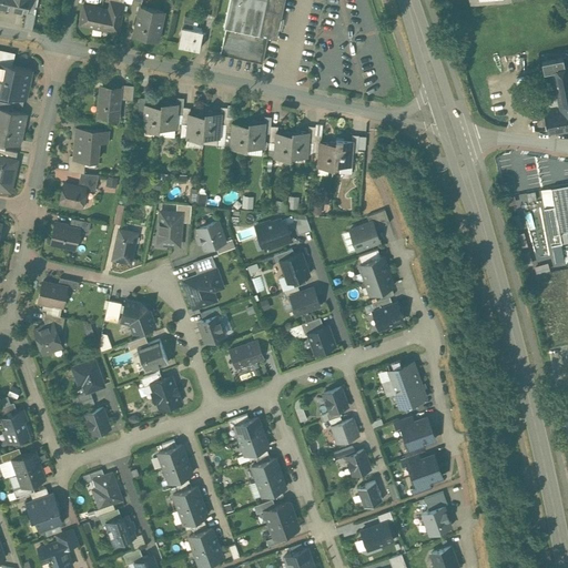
[(123,1),(115,0),(112,0),(110,11),(121,13),(123,1)]
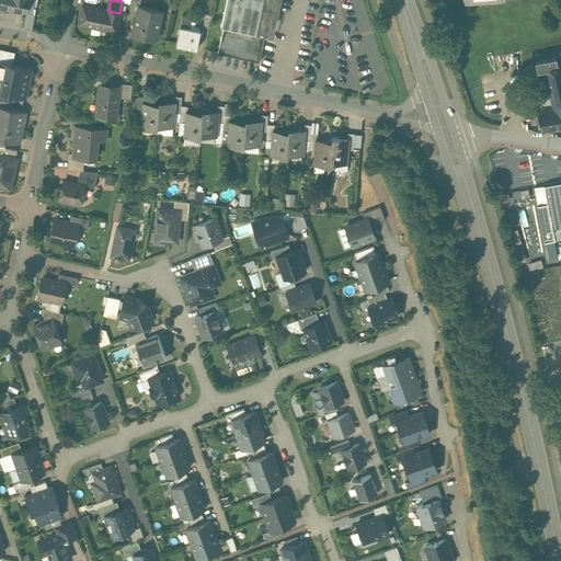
[(226,0),(221,26),(224,27),(256,34),(263,0),(226,0)]
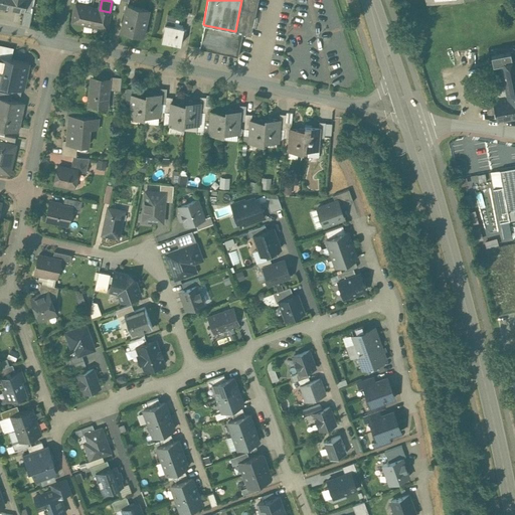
[(258,0),(241,0),(235,31),(242,33),(250,34),(258,0)]
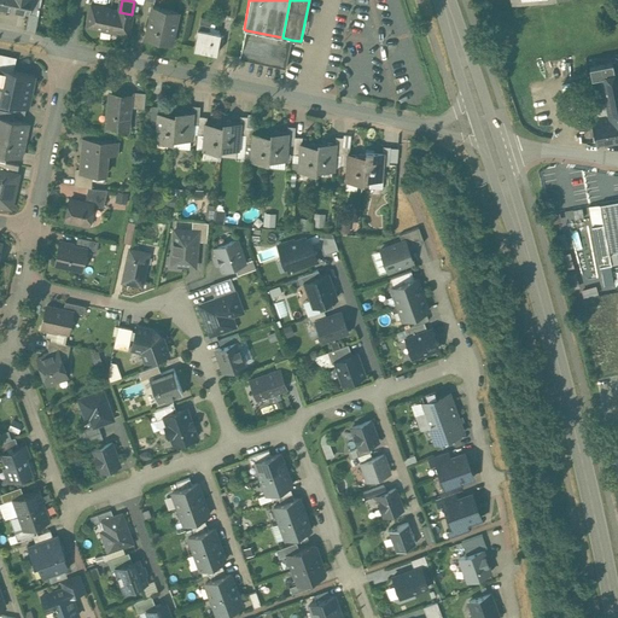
[(120,12),(92,6),(88,25),(127,34),(132,15),(120,12)]
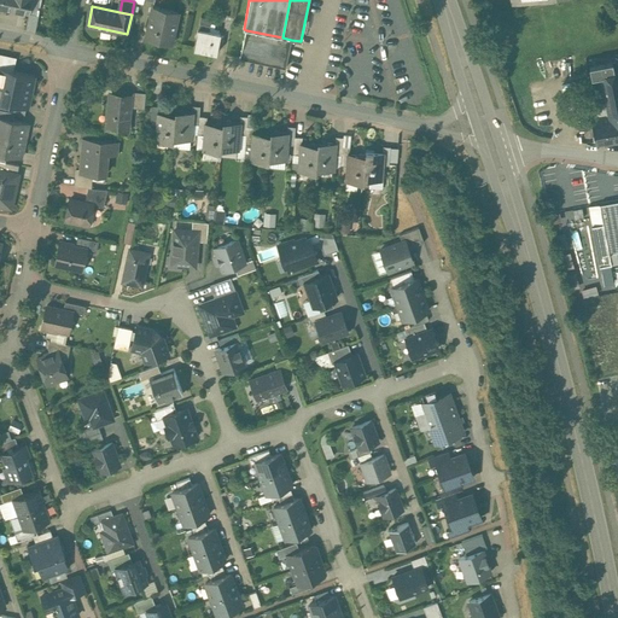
[(179,12),(152,6),(146,38),(172,44),(179,12)]
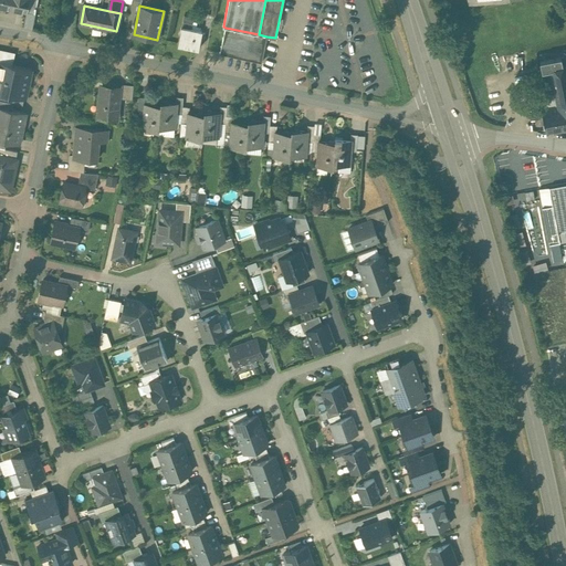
[(215,14),(208,13),(205,27),(211,28),(215,14)]
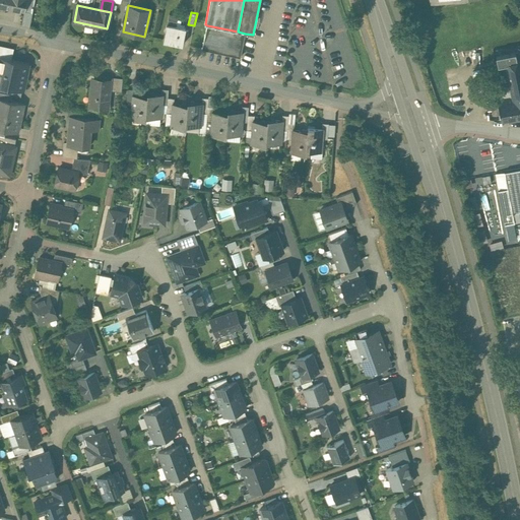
[(178,15),(169,13),(167,23),(163,42),(164,42),(164,41),(182,45),(181,46),(182,46),(186,27),(176,25),(178,15)]
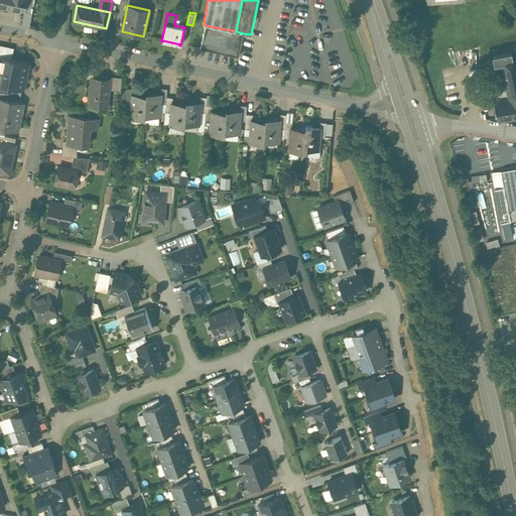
[(236,31),(206,25),(201,48),(238,56),(243,33),(236,31)]
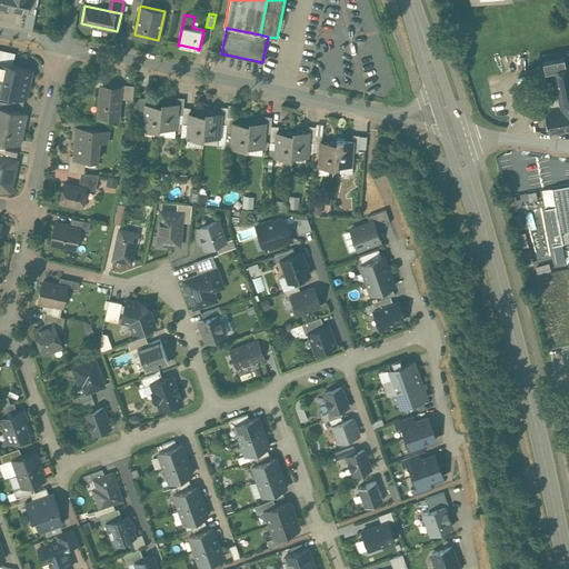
[(12,56),(0,52),(0,60),(11,62),(12,56)]
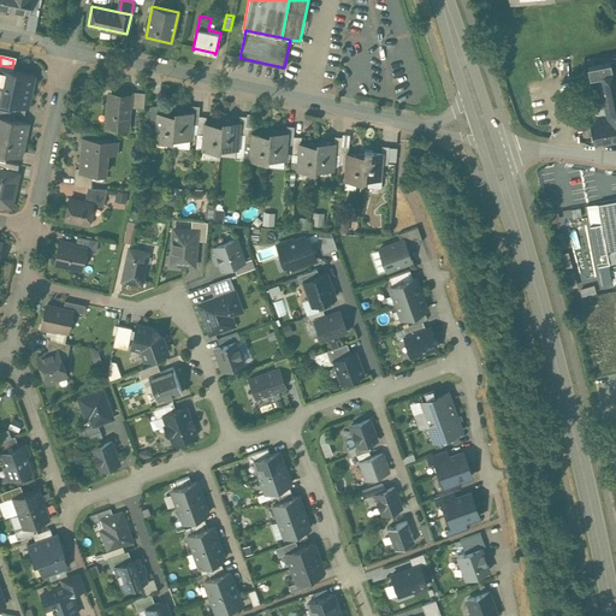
[(610,61),(591,65),(593,76),(599,75),(612,72),(610,61)]
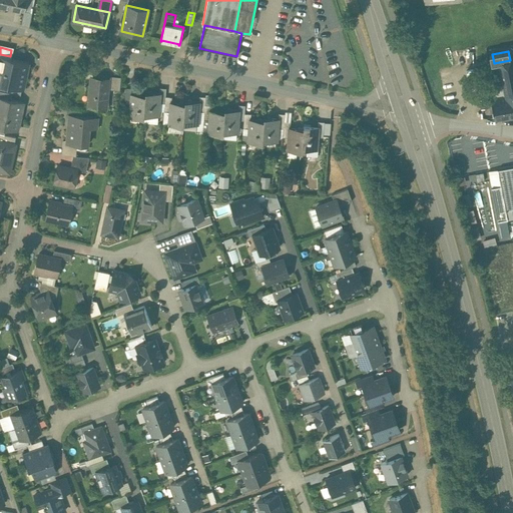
[(28,63),(0,56),(0,70),(4,71),(1,83),(0,82),(0,83),(22,88),(23,89),(25,76),(27,76),(27,75),(26,75),(27,70),(28,70),(27,69),(28,63)]
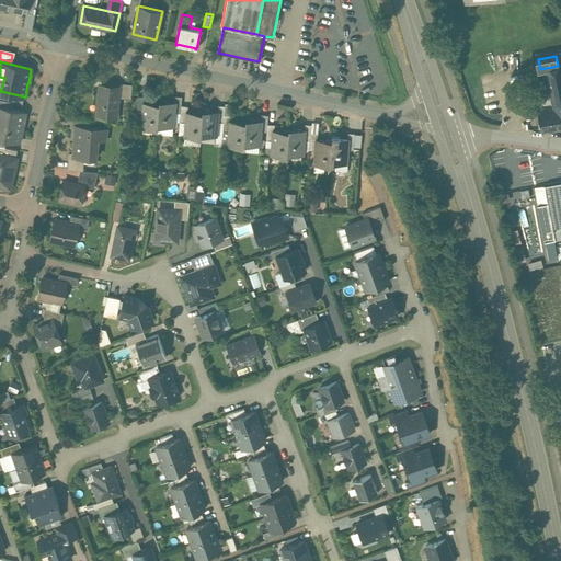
[(560,64),(558,66),(546,68),(551,96),(536,100),(537,106),(560,101),(560,64)]
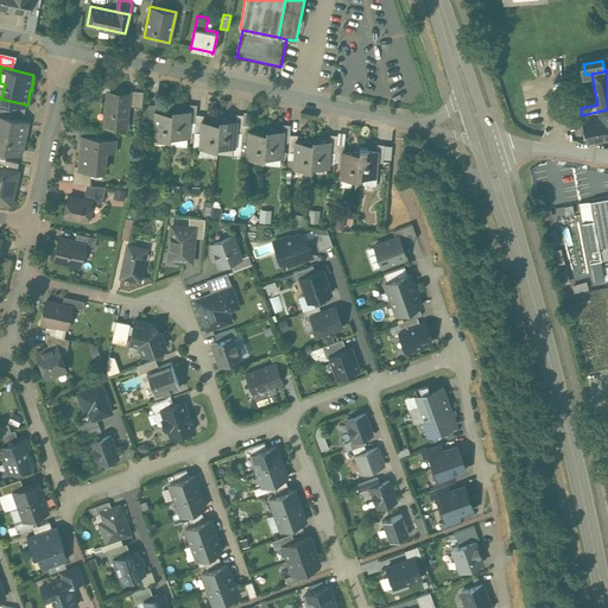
[(126,95),(111,94),(107,124),(124,126),(126,106),(131,106),(132,97),(126,97),(126,95)]
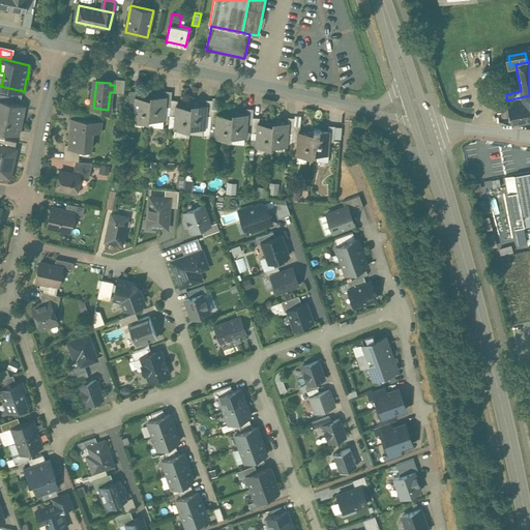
[(23,91),(0,86),(0,93),(12,96),(21,98),(23,91)]
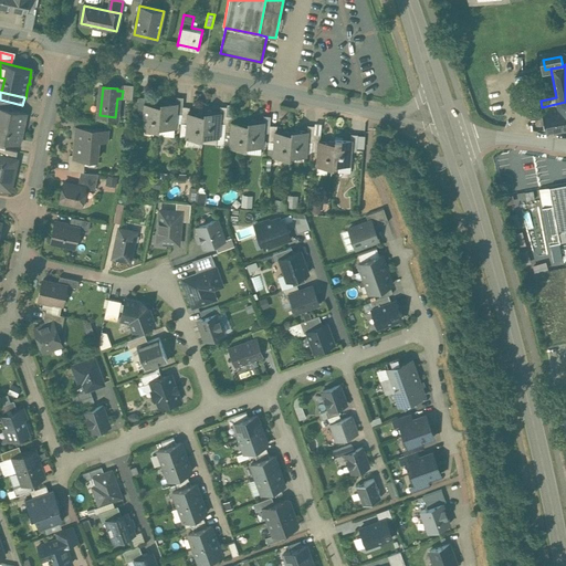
[(13,103),(0,100),(0,107),(12,111),(13,103)]
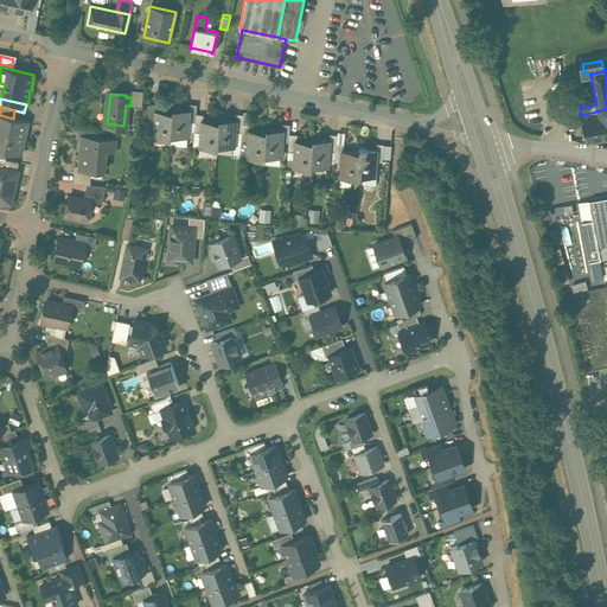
[(189,109),(172,108),(172,112),(170,135),(171,135),(186,136),(189,122),(189,109)]
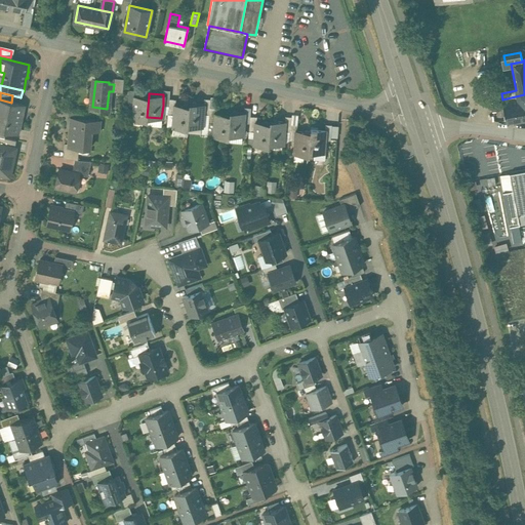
[(524,94),(502,99),(501,99),(507,122),(524,118),(524,94)]
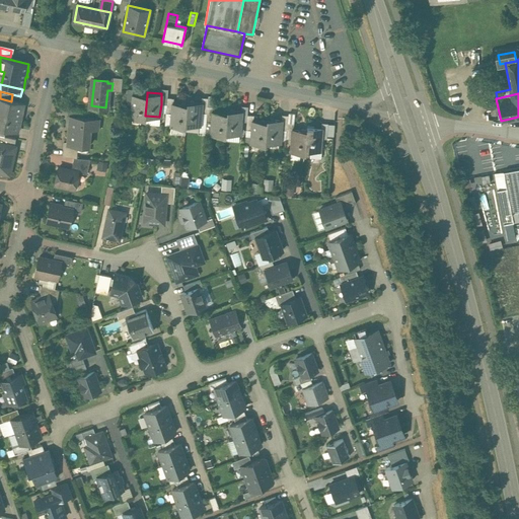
[(134,94),(133,94),(132,104),(131,118),(146,119),(146,116),(145,116),(147,95),(134,94)]
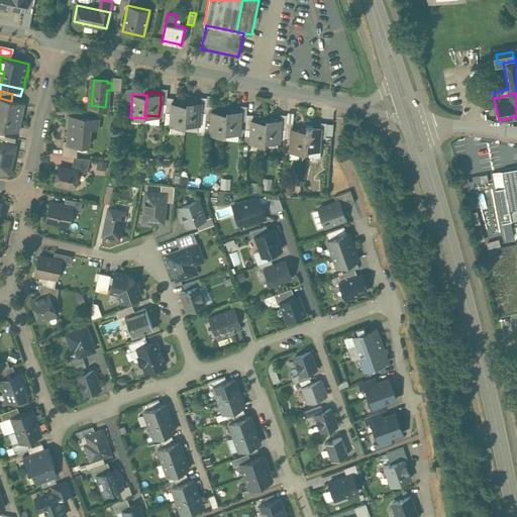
[(0,98),(0,109),(2,110),(0,117),(0,127),(6,128),(18,131),(24,104),(11,101),(0,98)]
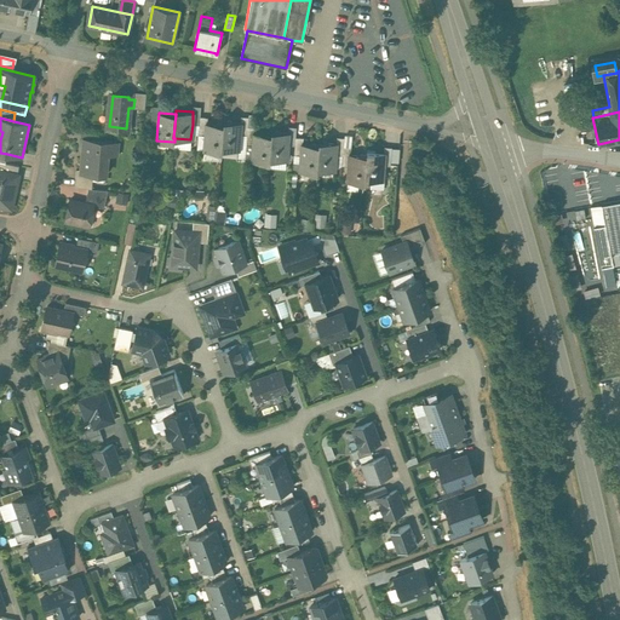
[(240,122),(224,121),(223,125),(224,125),(222,149),(239,150),(240,135),(241,122),(240,122)]
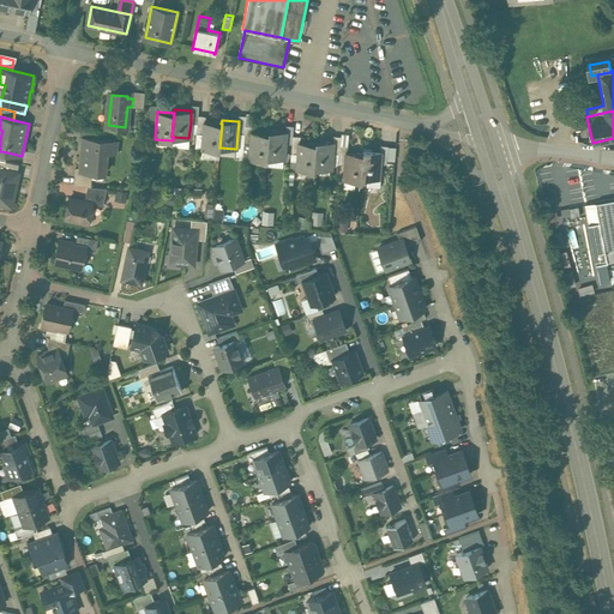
[(205,121),(204,134),(203,149),(220,151),(220,148),(222,124),(221,124),(205,121)]
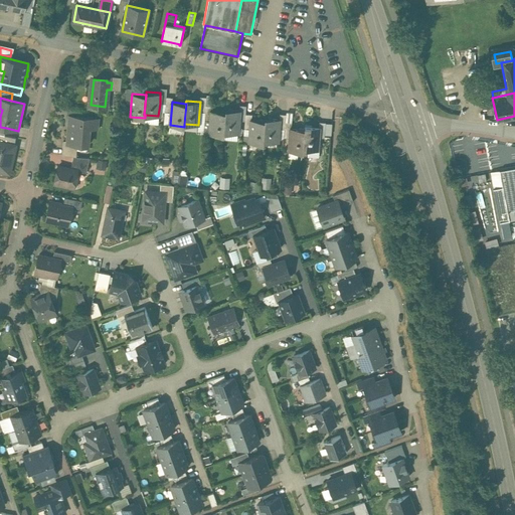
[(239,110),(225,109),(225,112),(223,132),(224,132),(237,133),(238,120),(239,110)]
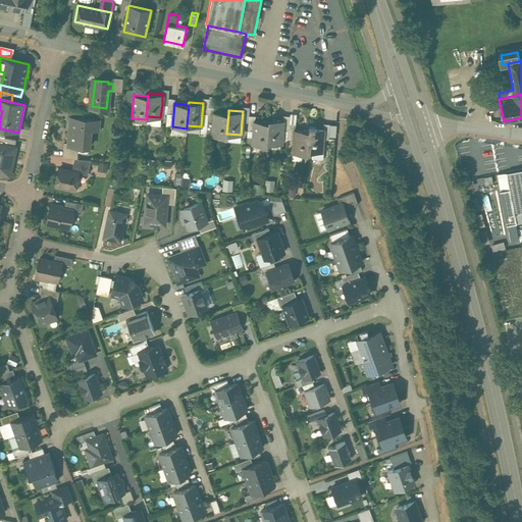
[(215,112),(214,112),(213,122),(212,136),(226,137),(227,134),(226,134),(228,113),(215,112)]
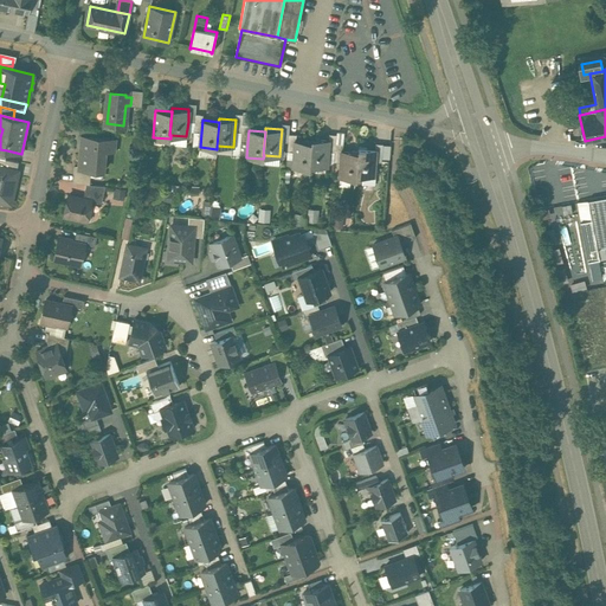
[(92,137),(82,136),(79,166),(79,167),(91,168),(103,169),(104,150),(114,150),(115,139),(92,137)]
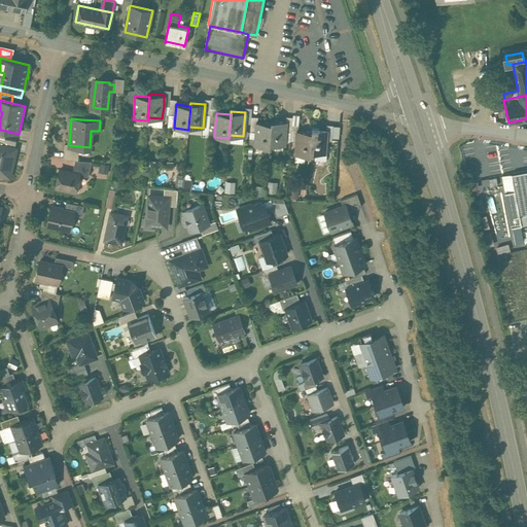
[(285,120),(271,119),(271,123),(270,143),(284,145),(285,132),(286,121),(285,120)]
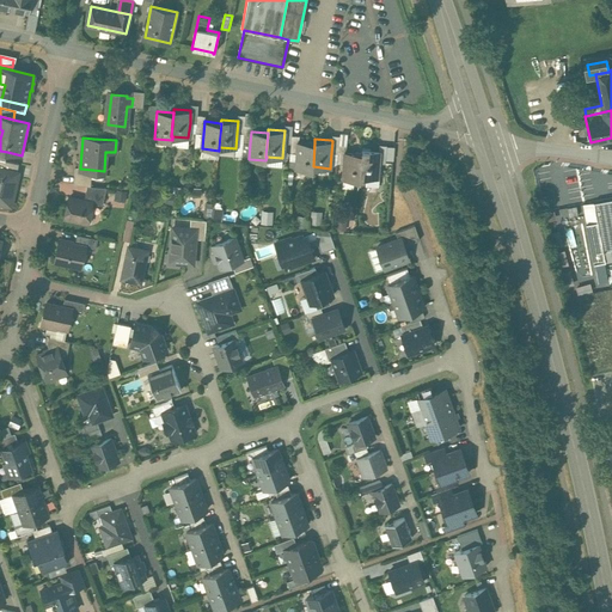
[(299,141),(298,153),(297,169),(313,170),(313,166),(314,142),(299,141)]
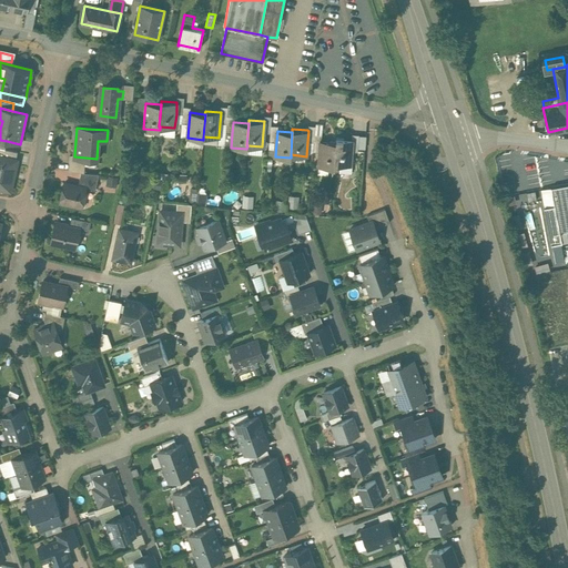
[(352,140),(336,139),(336,142),(334,164),(350,165),(351,151),(352,140)]
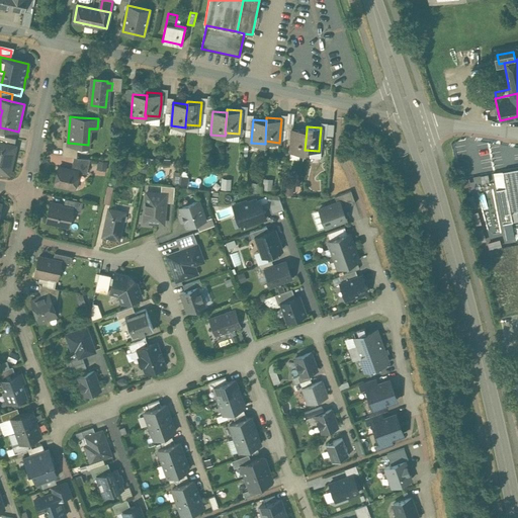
[(293,127),(292,127),(291,139),(290,151),(305,153),(305,150),(307,130),(293,127)]
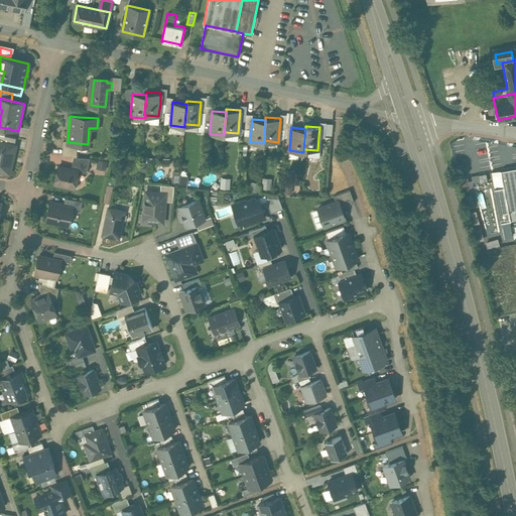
[(4,135),(0,134),(0,141),(5,142),(4,146),(14,148),(15,145),(14,144),(16,137),(4,135)]
